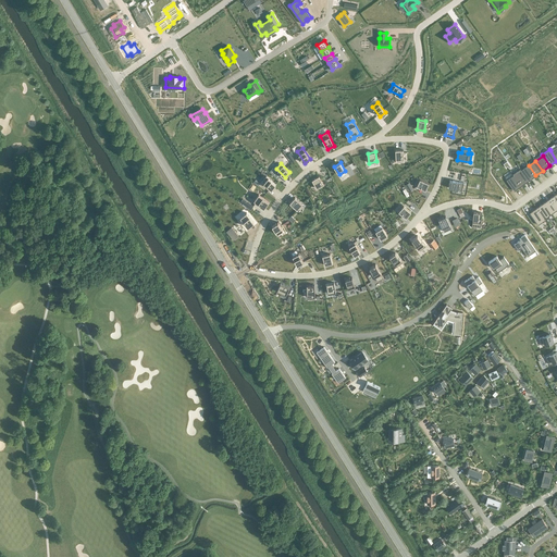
[(529,181),(535,175),(529,165),(528,164),(521,170),(529,181)]
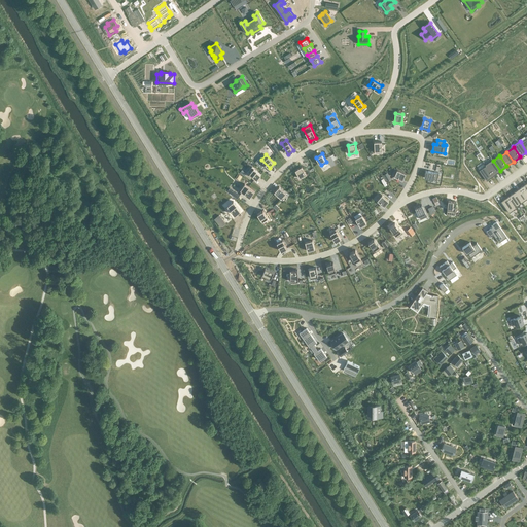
[(258,160),(255,162),(262,170),(266,167),(258,160)]
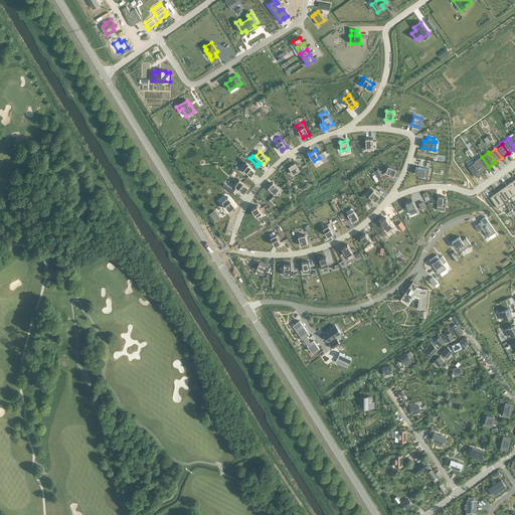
[(482,172),(489,167),(482,157),(481,156),(474,161),(475,162),(482,172)]
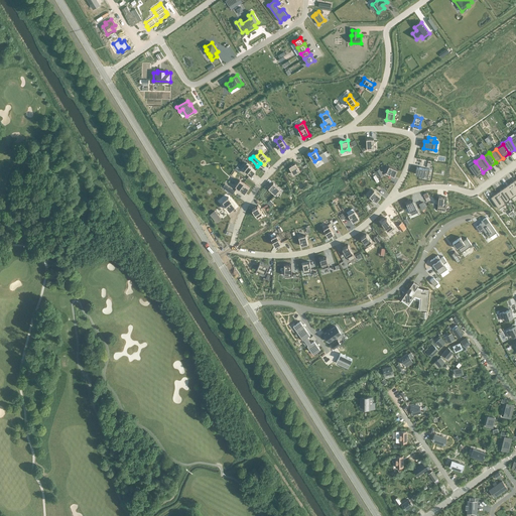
[(469,166),(477,176),(483,172),(476,162),(469,166)]
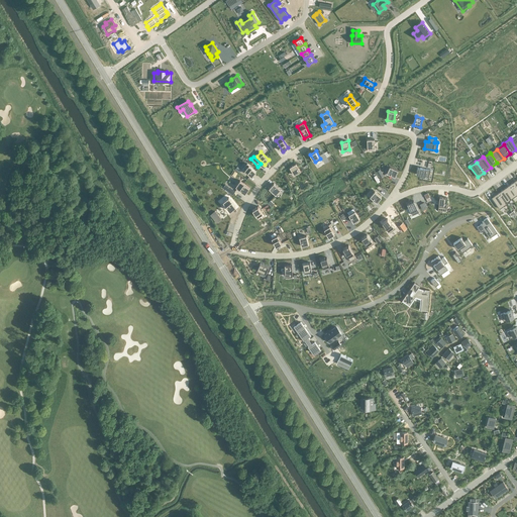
[(247,164),(243,169),(252,176),(256,171),(247,164)]
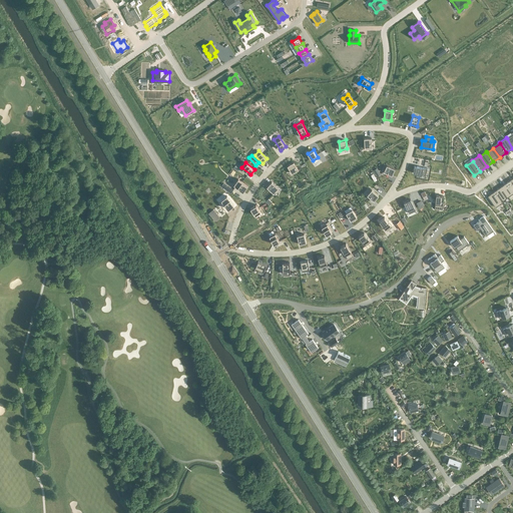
[(288,165),(293,173),(299,169),(294,162),(288,165)]
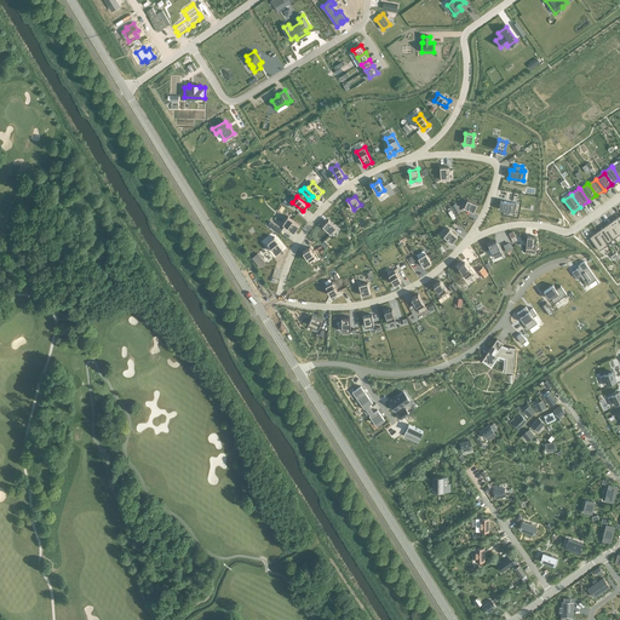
[(468,200),(464,207),(474,212),(477,204),(468,200)]
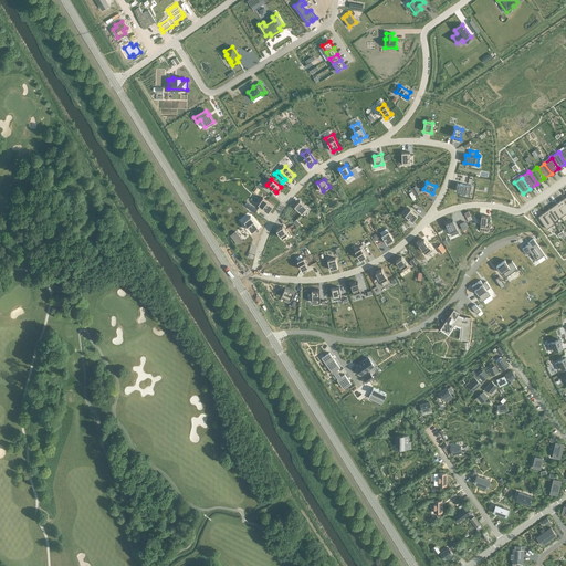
[(458,184),(456,191),(470,194),(471,186),(458,184)]
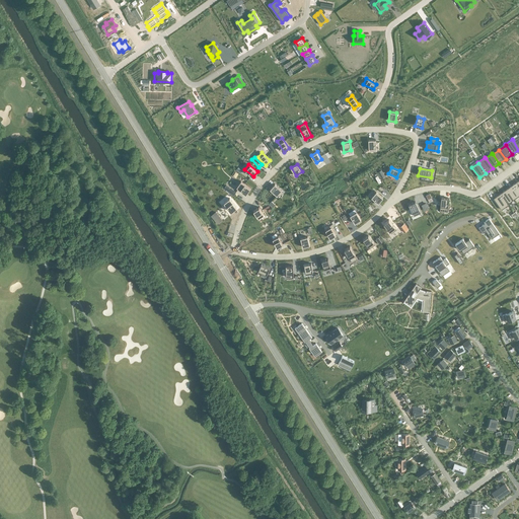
[(241,181),(237,187),(246,194),(250,188),(241,181)]
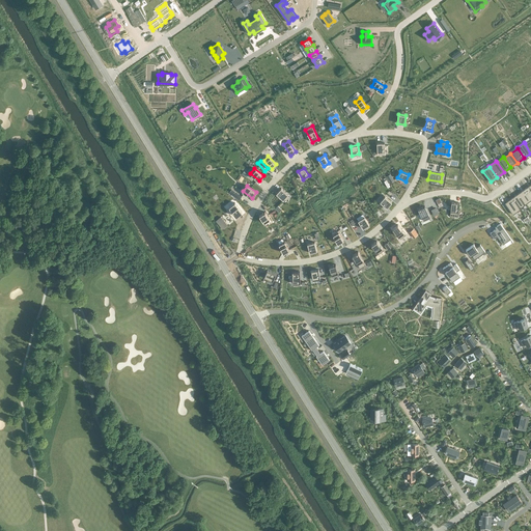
[(281,188),(276,194),(283,200),(288,194),(281,188)]
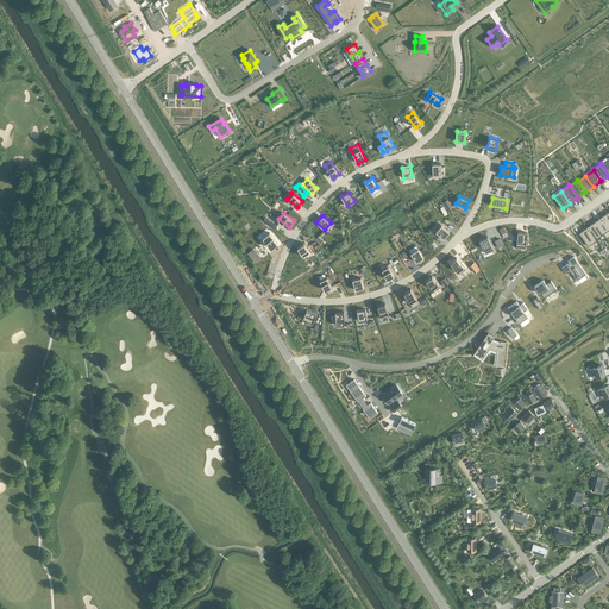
[(603,234),(608,230),(608,225),(603,217),(595,221),(603,234)]
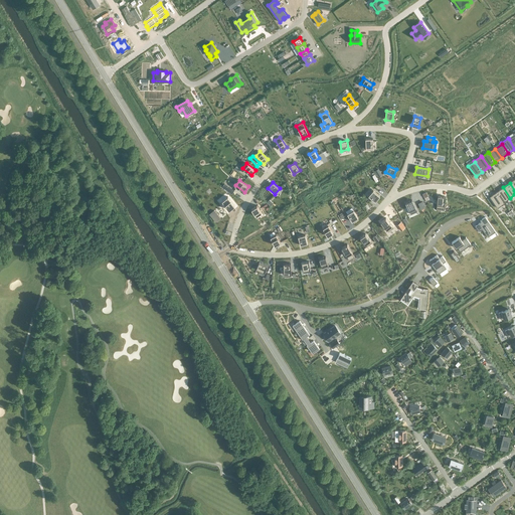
[(504,202),(510,198),(503,187),(497,192),(504,202)]
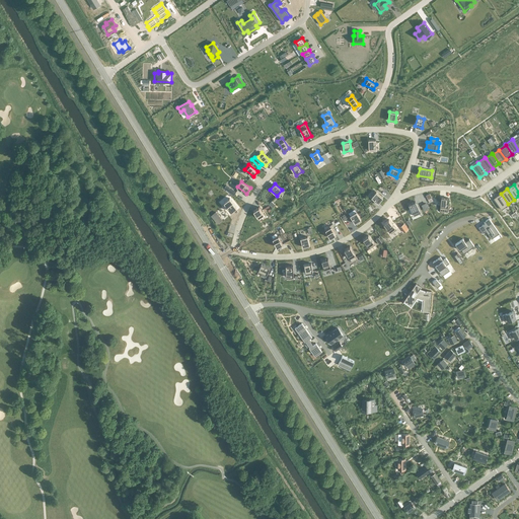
[(376,192),(371,198),(378,203),(383,198),(376,192)]
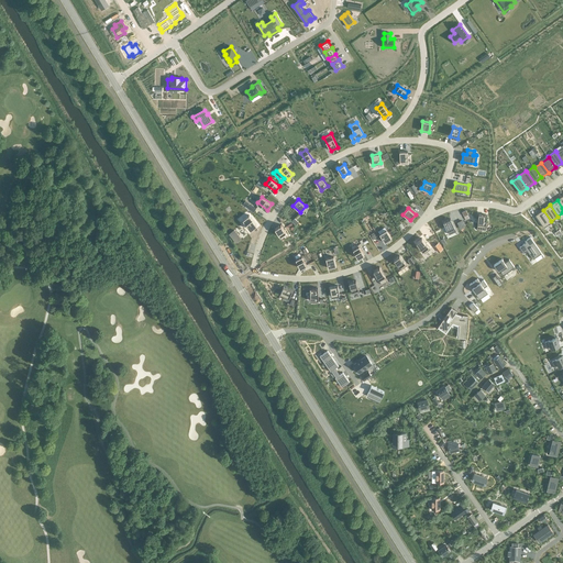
[(544,228),(552,222),(551,221),(543,210),(536,216),(544,228)]
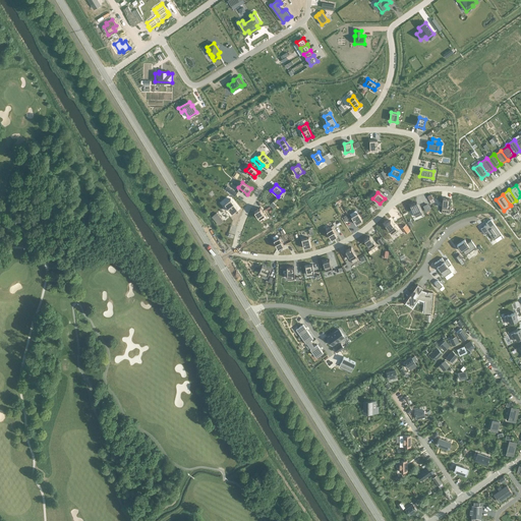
[(231,198),(225,204),(232,213),(238,208),(231,198)]
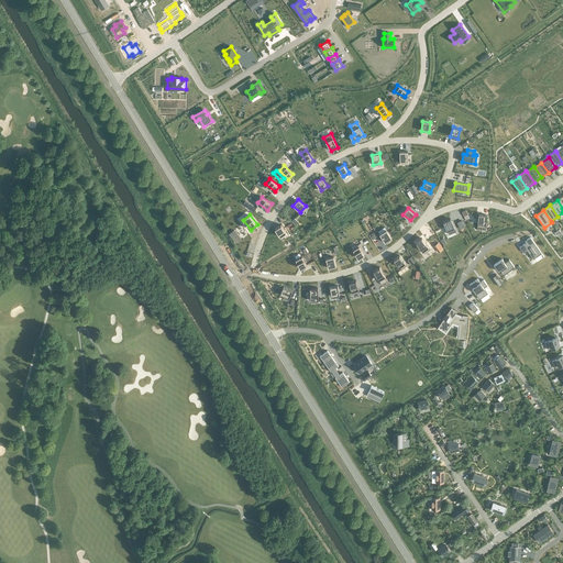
[(477,229),(485,230),(487,214),(478,214),(477,229)]
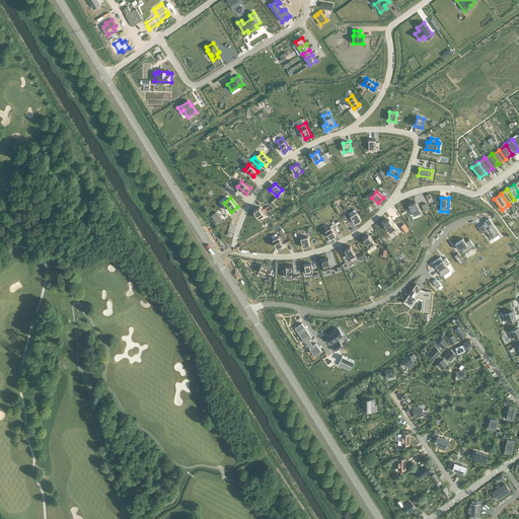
[(421,213),(416,202),(409,205),(414,216),(421,213)]
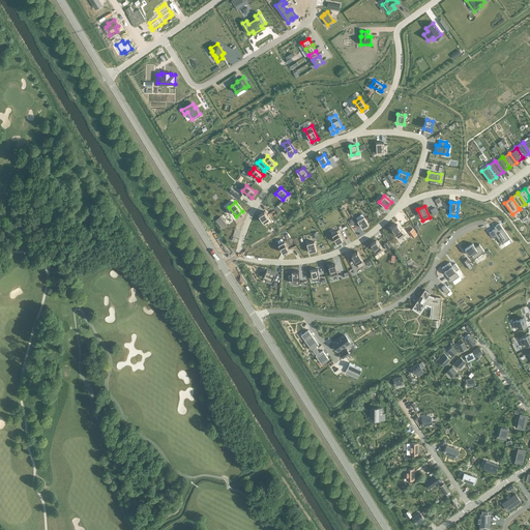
[(259,215),(264,223),(269,219),(265,211),(259,215)]
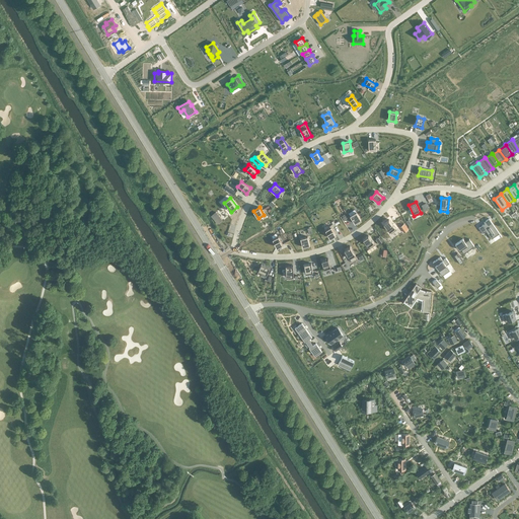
[(350,216),(355,223),(361,220),(356,212),(350,216)]
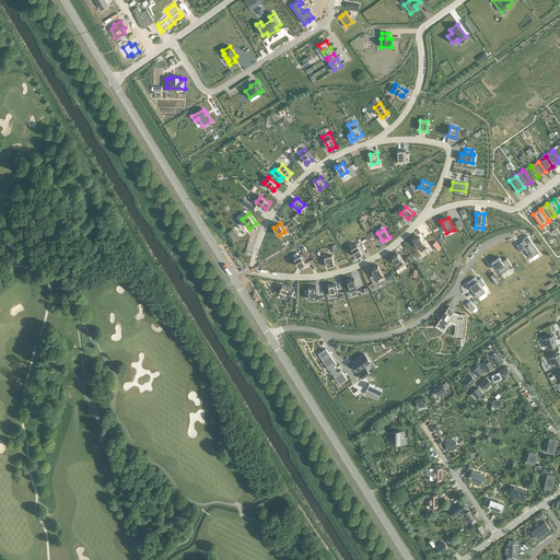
[(523,241),(517,245),(521,252),(524,249),(531,257),(539,252),(527,235),(522,240),(523,241)]
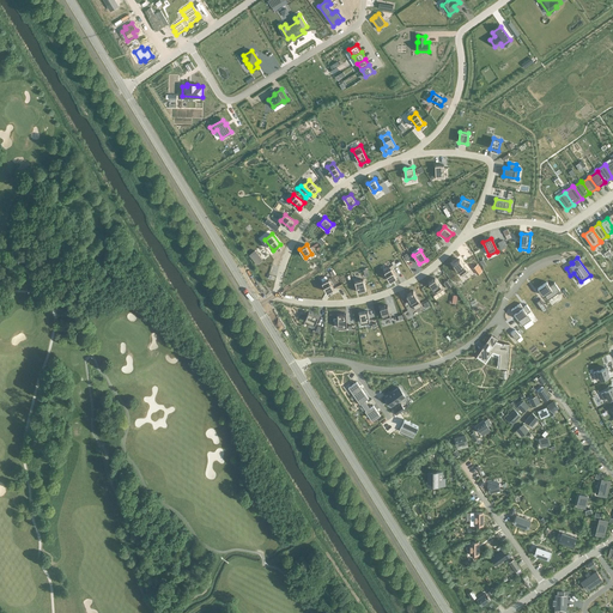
[(460,259),(454,263),(462,275),(468,271),(460,259)]
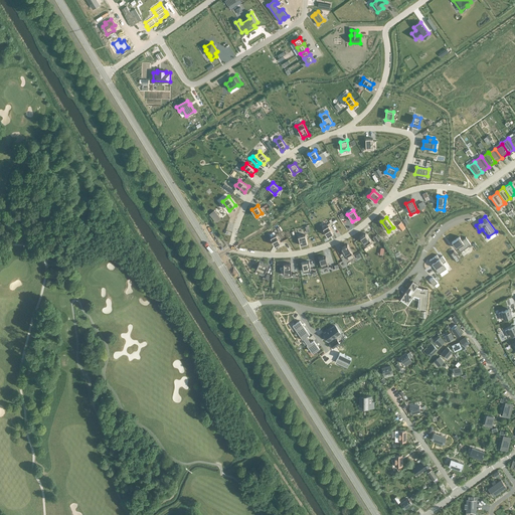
[(328,224),(323,227),(328,236),(333,232),(328,224)]
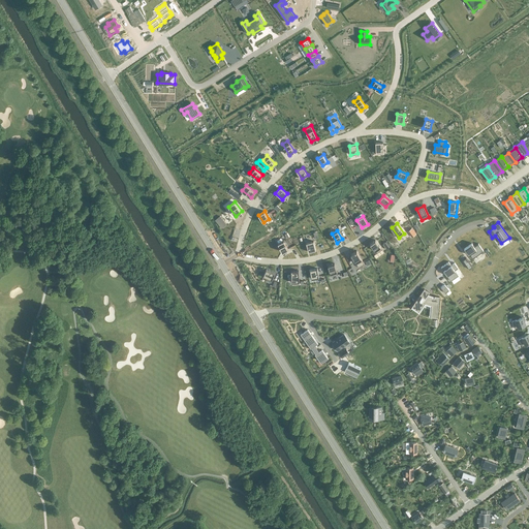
[(370,244),(377,253),(382,249),(375,240),(370,244)]
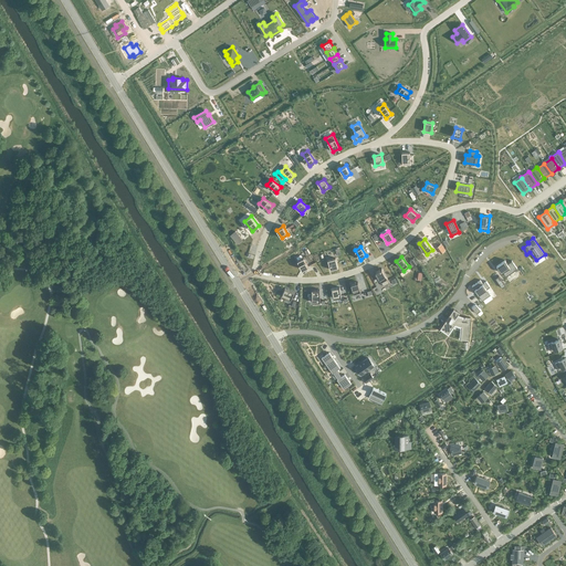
[(304,258),(297,261),(302,270),(308,266),(304,258)]
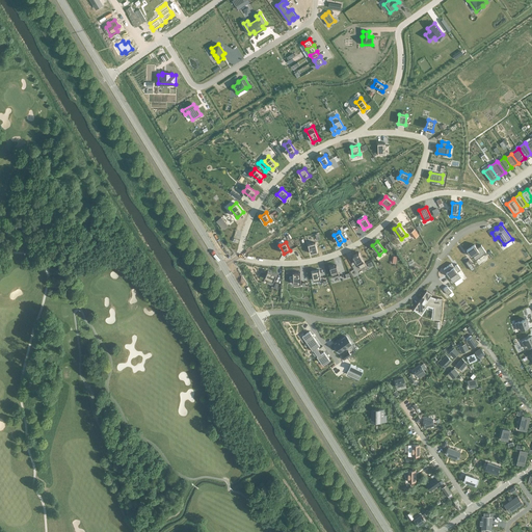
[(308,244),(311,254),(318,251),(315,242),(308,244)]
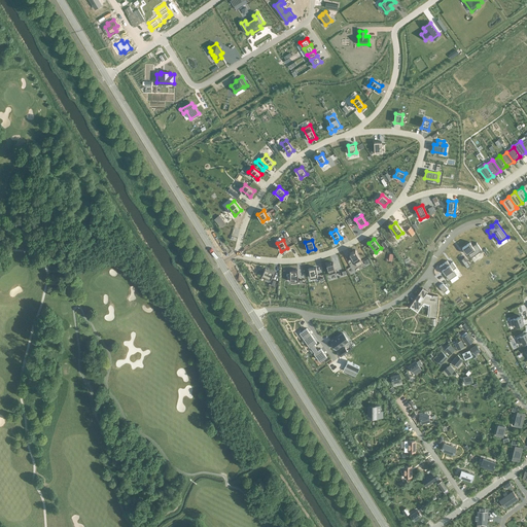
[(470,242),(462,248),(466,254),(468,253),(471,257),(482,250),(477,243),(472,245),(470,242)]
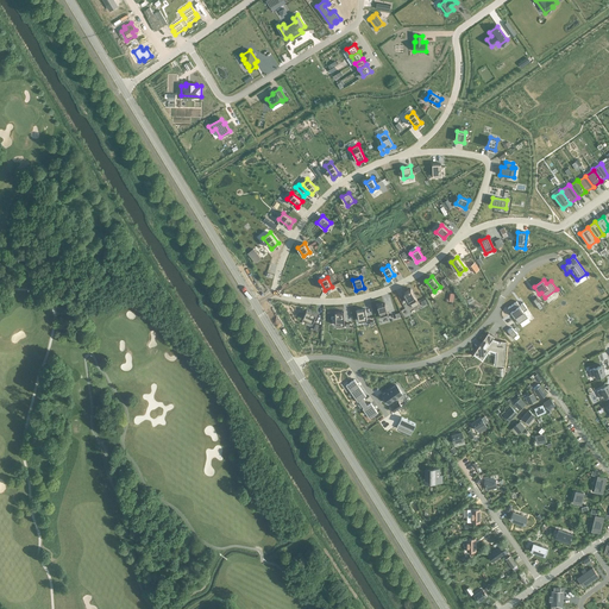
[(405,293),(413,308),(419,305),(410,289),(405,293)]
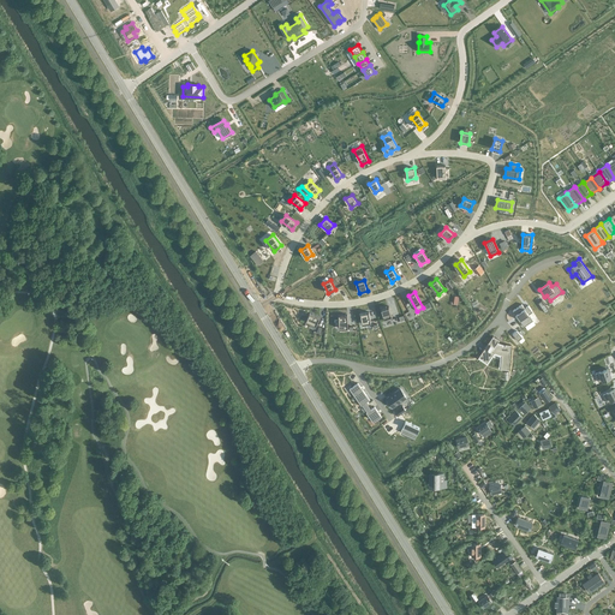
[(542,300),(538,303),(545,312),(549,310),(542,300)]
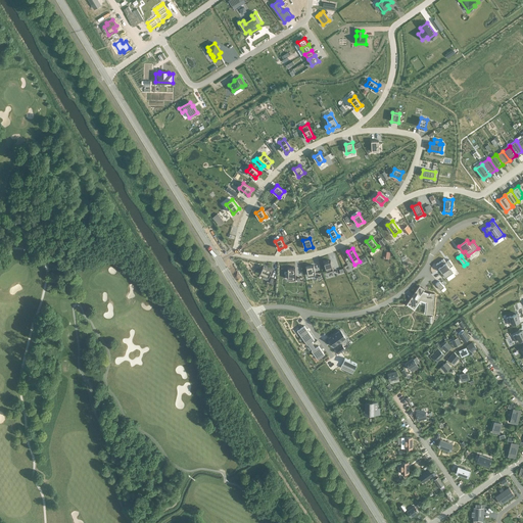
[(443,258),(436,264),(445,278),(454,272),(449,267),(453,265),(449,259),(446,262),(443,258)]
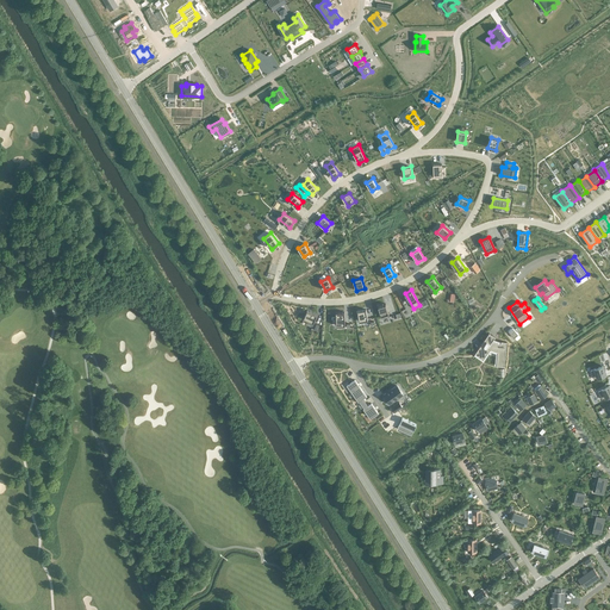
[(383,318),(390,317),(386,304),(378,306),(383,318)]
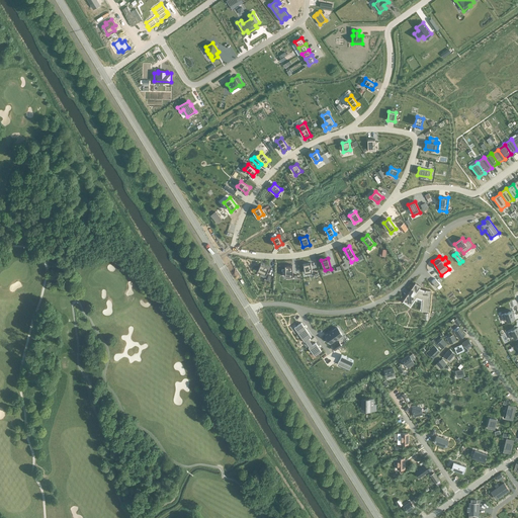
[(304,264),(306,273),(313,271),(311,263),(304,264)]
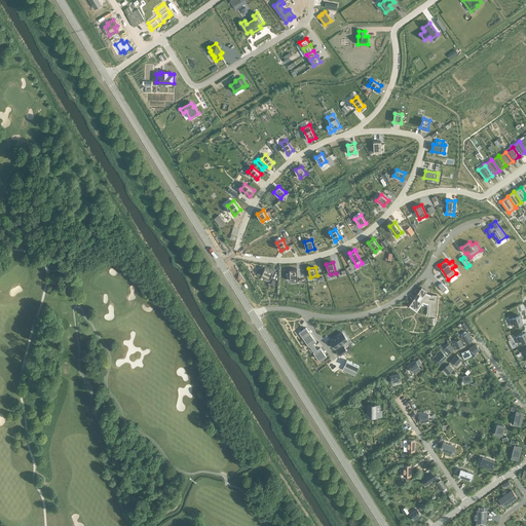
[(271,278),(274,272),(265,268),(262,274),(271,278)]
